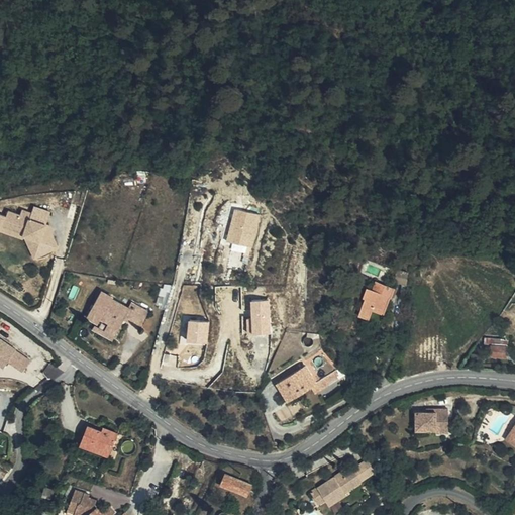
[(50,226),(45,224),(50,212),(34,206),(31,213),(22,210),(20,215),(8,211),(6,217),(0,215),(0,231),(24,239),(33,261),(59,249),(52,234),(54,233),(50,226)]
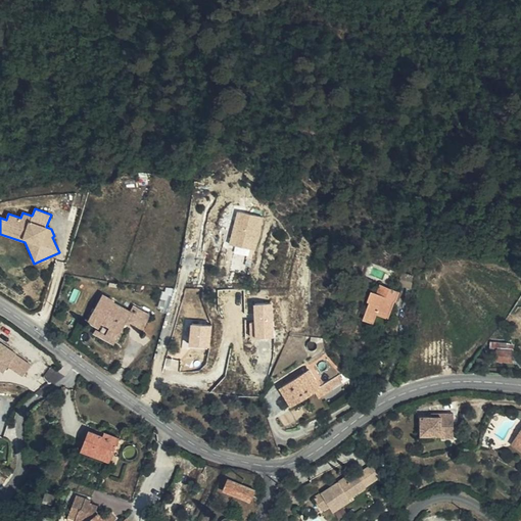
[(237,211),(229,244),(254,250),(263,218),(237,211)]
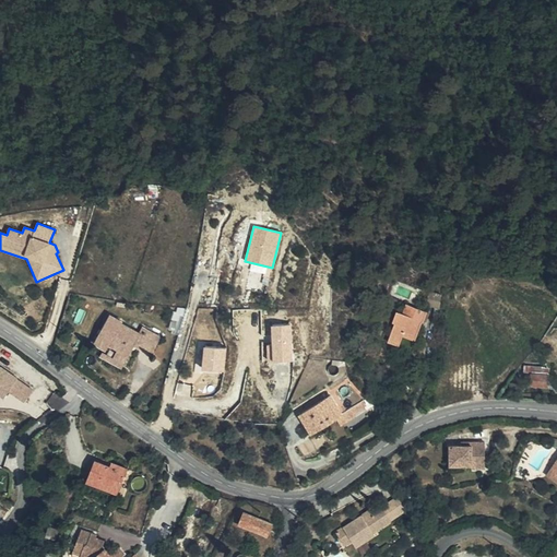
[(410,310),(407,298),(393,298),(395,310),(410,310)]
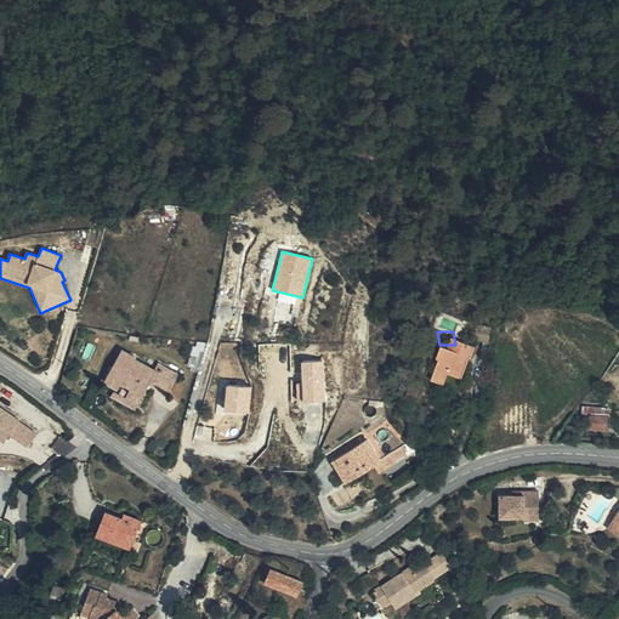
[(123,380),(132,357),(123,351),(103,381),(118,391),(120,386),(123,380)]
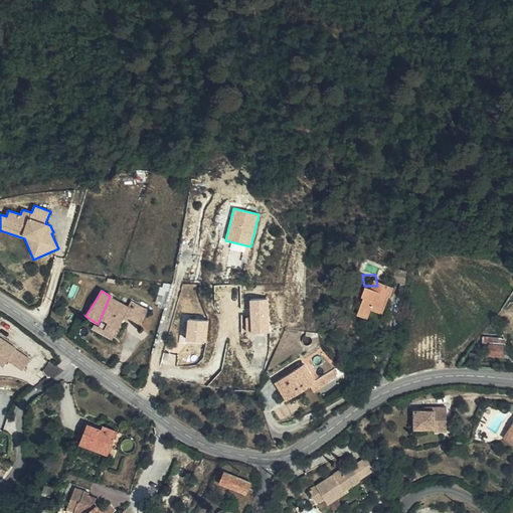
[(354,298),(344,299),(344,304),(338,305),(338,315),(340,315),(340,334),(352,334),(352,340),(365,340),(364,305),(366,305),(366,295),(354,295),(354,298)]
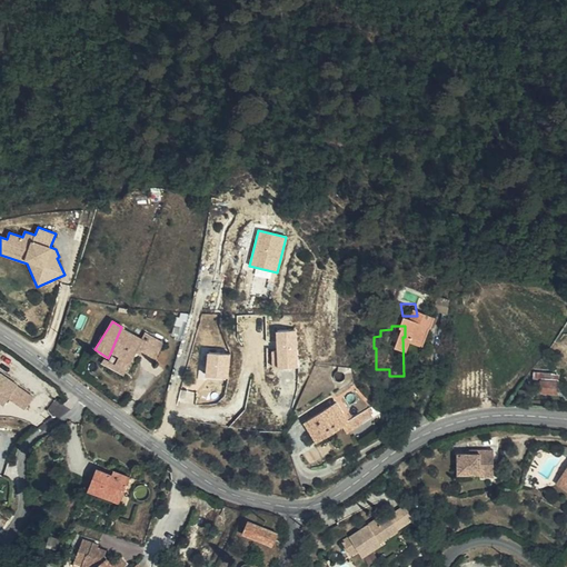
[(125,329),(121,327),(112,348),(110,354),(117,358),(112,367),(125,374),(136,356),(138,351),(156,361),(163,346),(145,335),(141,340),(123,330),(125,329)]
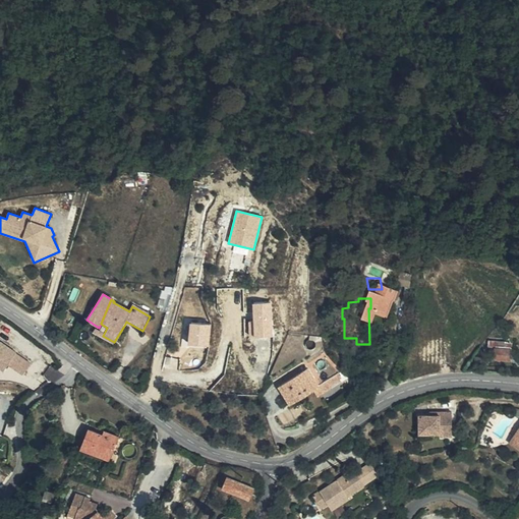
[(272,336),(271,302),(253,302),(253,321),(249,321),(249,337),(272,336)]
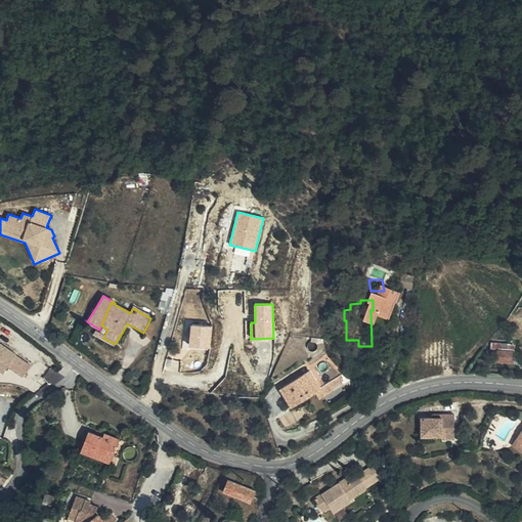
[(141,336),(143,333),(127,323),(125,328),(141,336)]
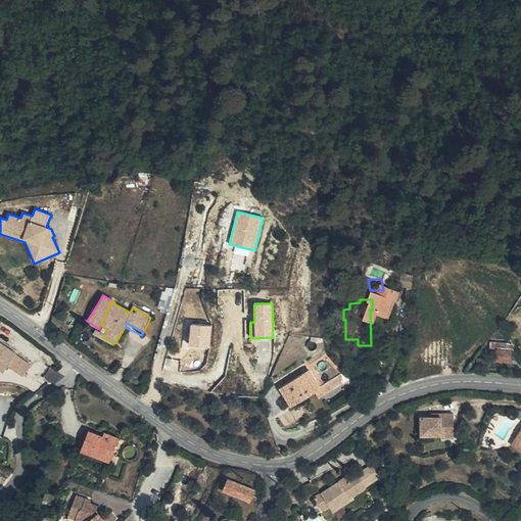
[(191,325),(189,345),(208,347),(210,327),(191,325)]
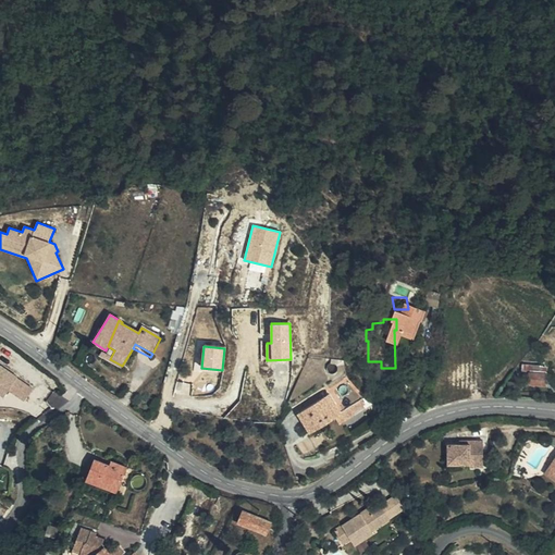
[(0,394),(4,397),(8,391),(24,402),(33,389),(17,379),(19,378),(1,366),(0,368),(0,394)]
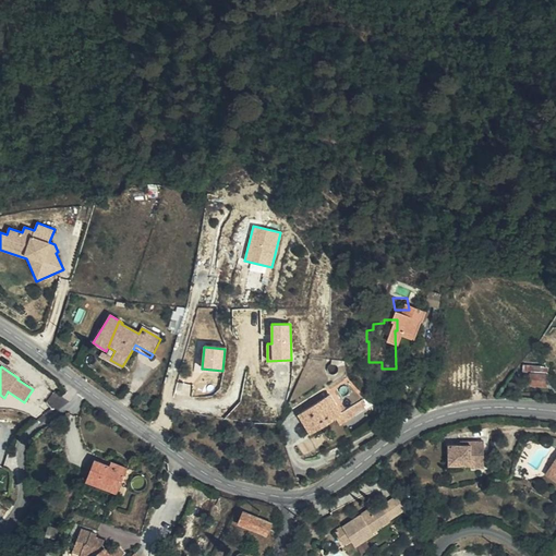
[(544,383),(545,367),(533,367),(532,383),(544,383)]
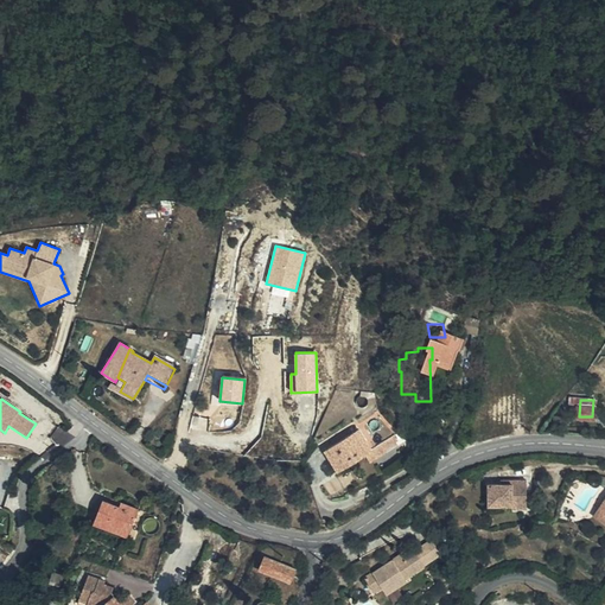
[(604,400),(593,400),(592,416),(604,416),(604,400)]
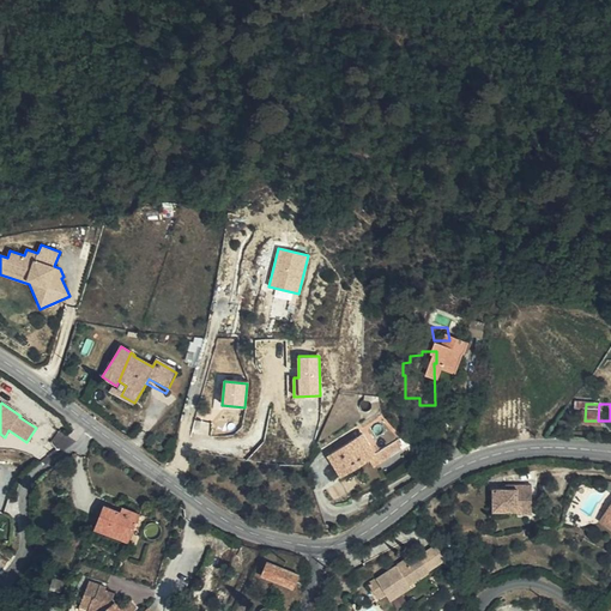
[(557,437),(556,425),(536,424),(536,437),(557,437)]
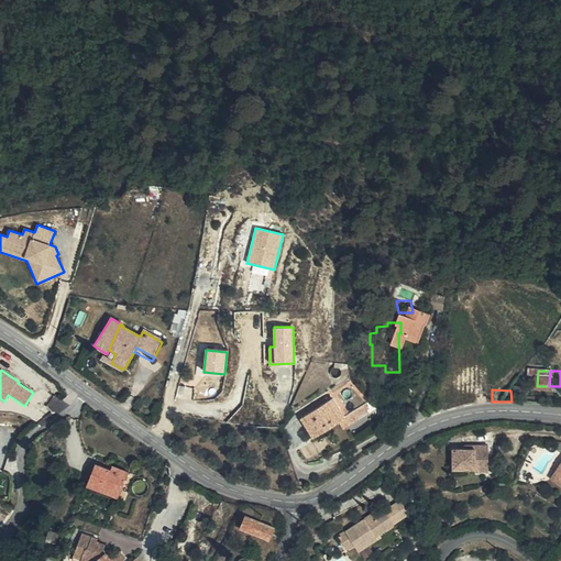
[(338,432),(338,430),(325,413),(295,433),(307,452),(338,432)]
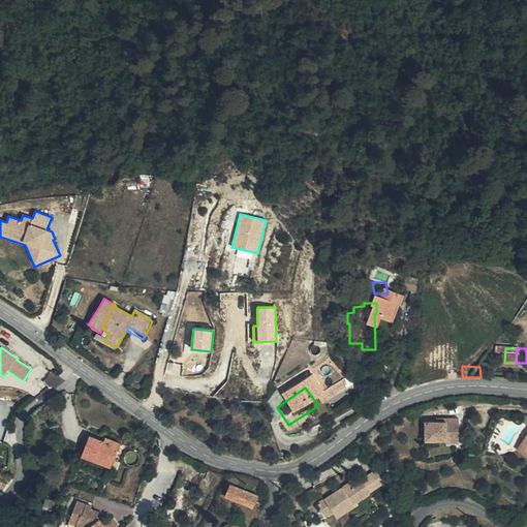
[(340,397),(336,392),(317,404),(317,406),(320,411),(340,397)]
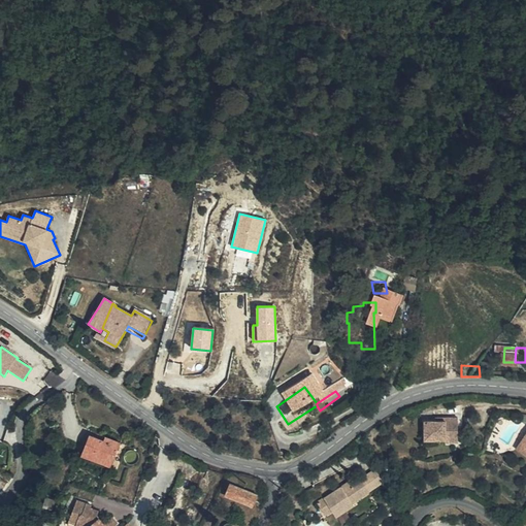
[(444,422),(422,422),(423,440),(444,439),(444,442),(457,441),(457,419),(444,419),(444,422)]
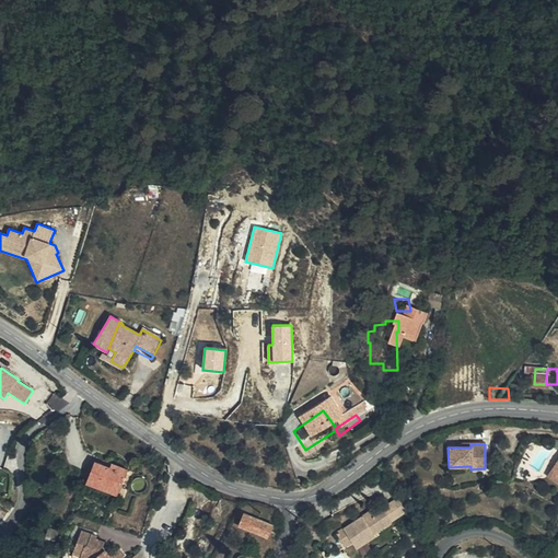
[(111,467),(95,462),(86,484),(118,496),(128,471),(112,464),(111,467)]
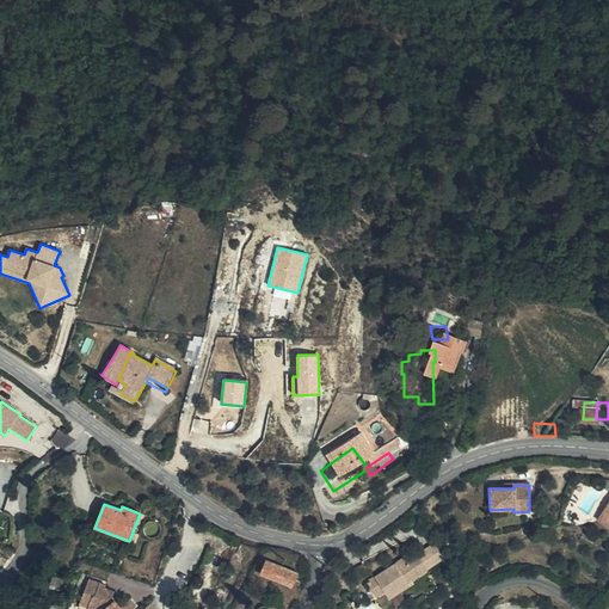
[(608,508),(607,506),(598,518),(608,527),(608,508)]
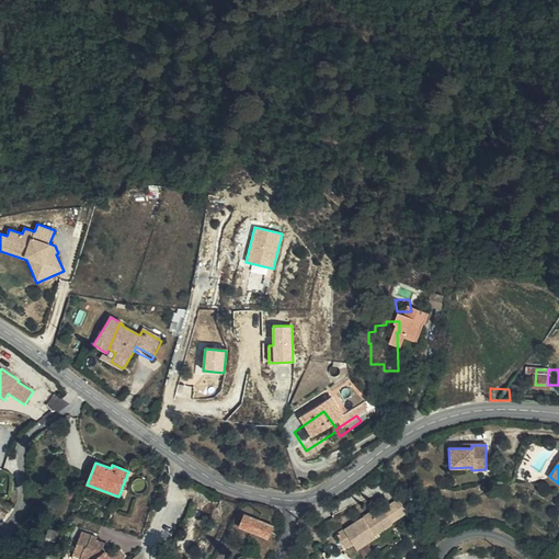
[(273,524),(244,513),(240,525),(269,536),(273,524)]
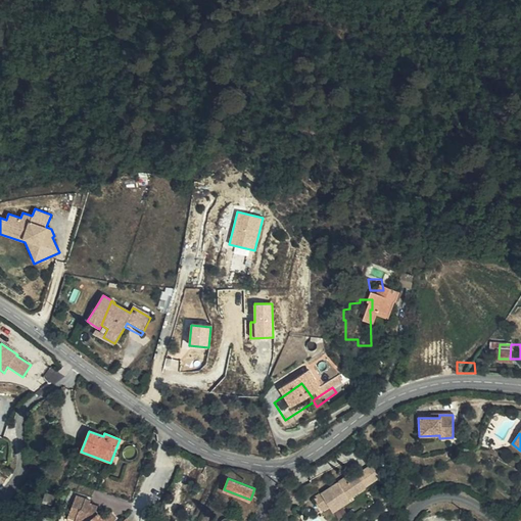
[(79,486),(76,492),(89,498),(92,491),(79,486)]
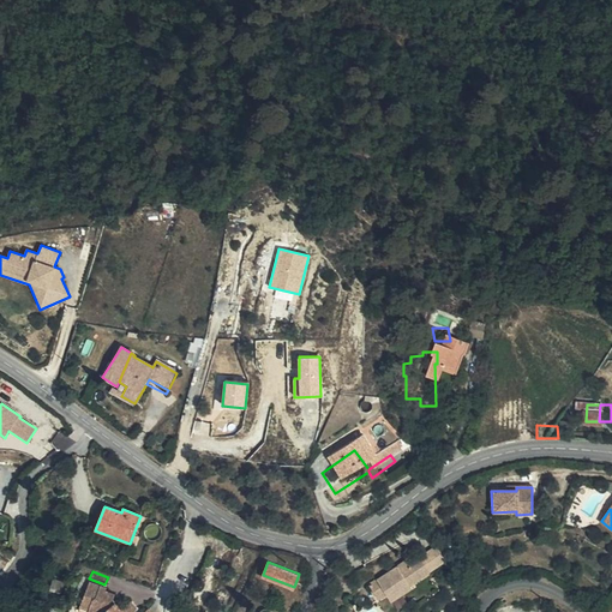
[(429,591),(418,574),(406,582),(403,577),(366,604),(372,611),(402,611),(409,606),(408,604),(429,591)]
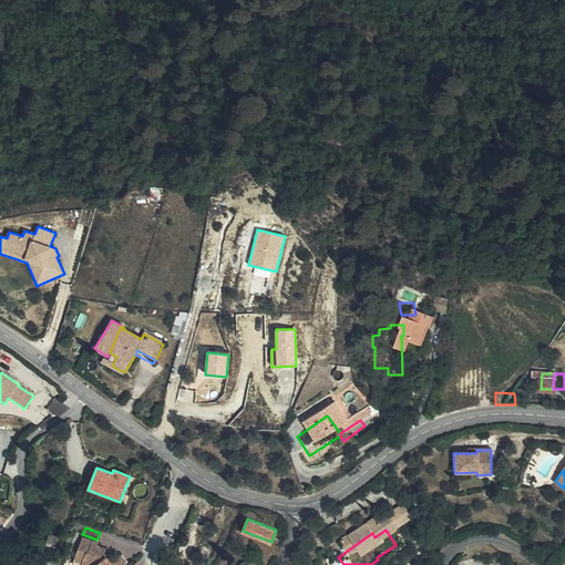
[(109,563),(102,555),(95,552),(98,547),(95,546),(96,544),(82,537),(71,560),(81,564),(123,564),(117,557),(109,563)]
